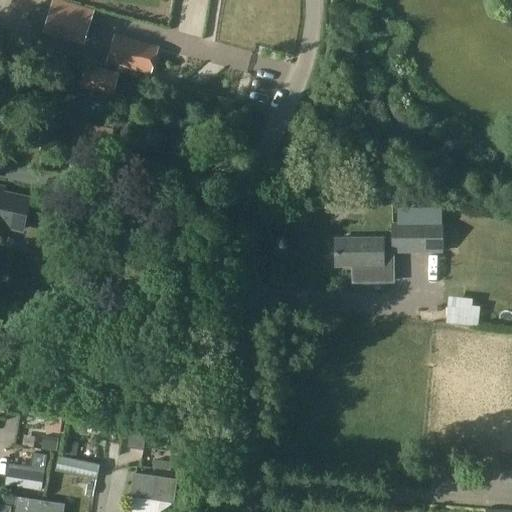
[(43,30),(42,34),(84,46),(94,12),(52,0),(51,0),(49,11),(43,30)]
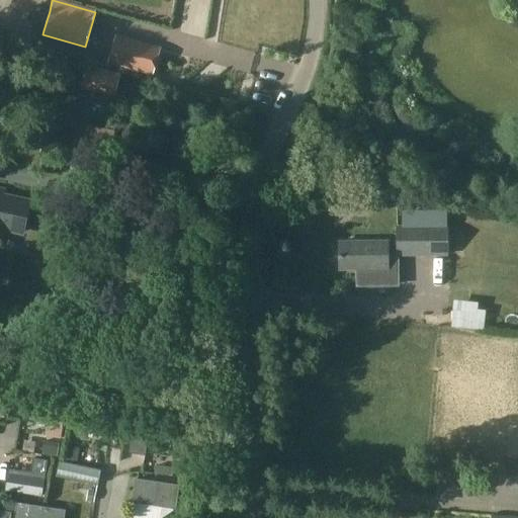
[(517,0),(512,0),(507,8),(517,14),(517,0)]
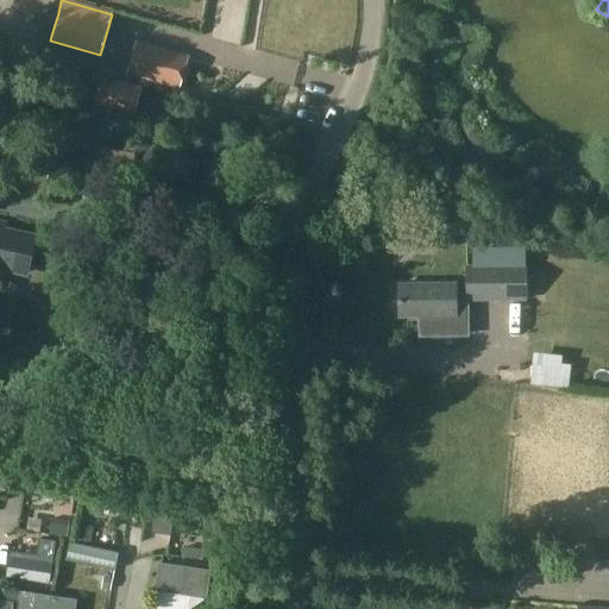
[(42,8),(35,31),(51,36),(58,13),(42,8)]
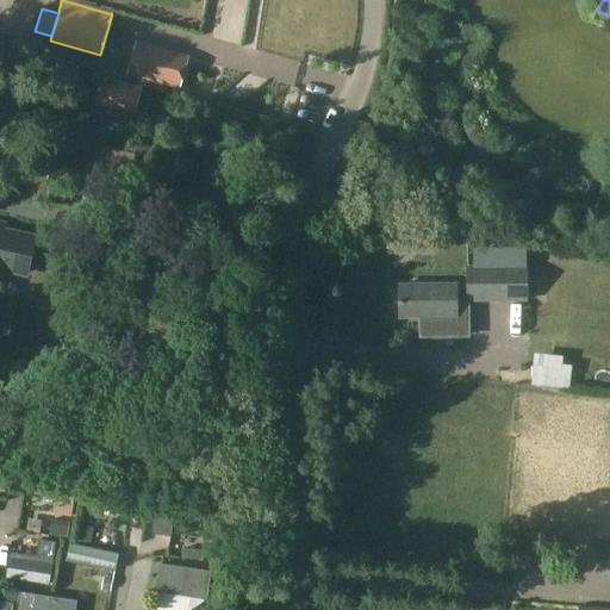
[(137,43),(128,75),(179,89),(188,58),(137,43)]
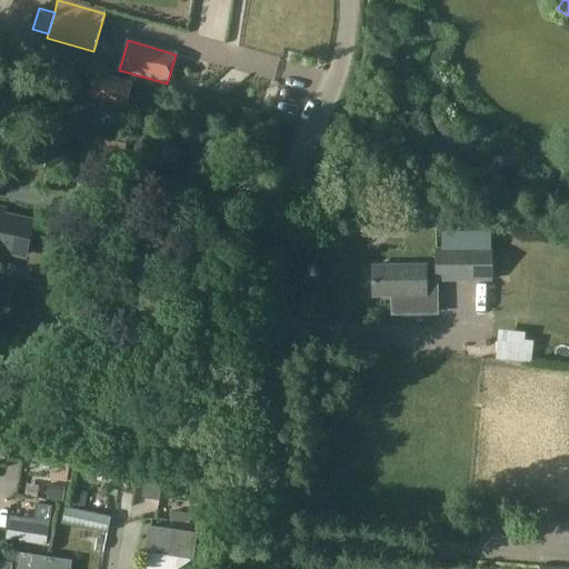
[(70,48),(68,61),(92,66),(96,52),(70,48)]
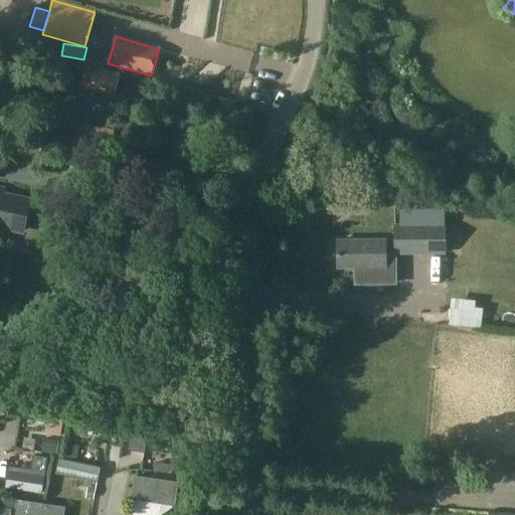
[(87,65),(80,87),(114,97),(120,74),(87,65)]
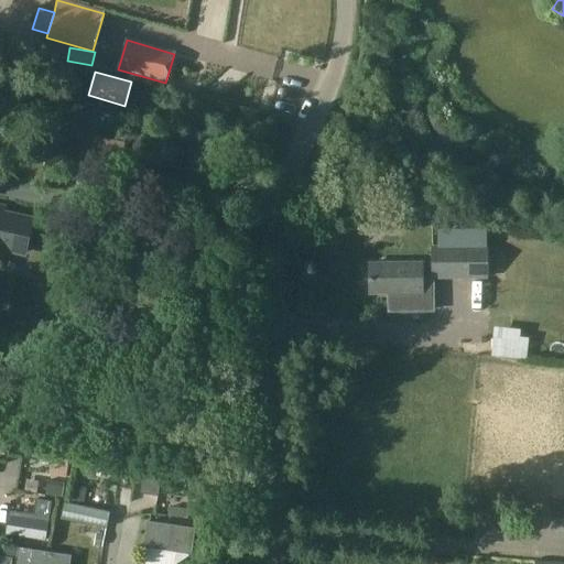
[(123,163),(90,154),(86,171),(119,180),(123,163)]
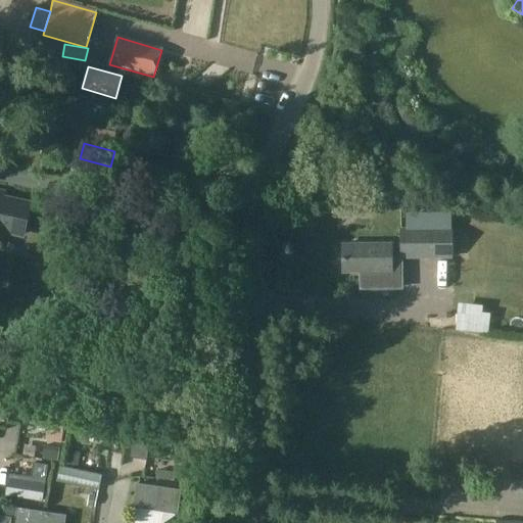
[(32,202),(4,196),(6,192),(0,190),(0,248),(6,250),(9,235),(24,238),(32,202)]
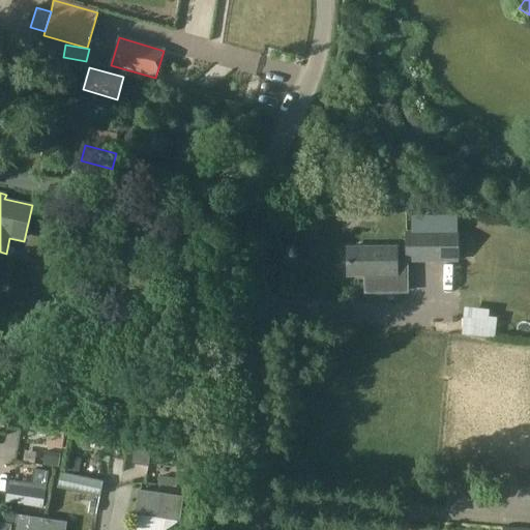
[(457,232),(405,232),(405,261),(457,261),(457,232)]
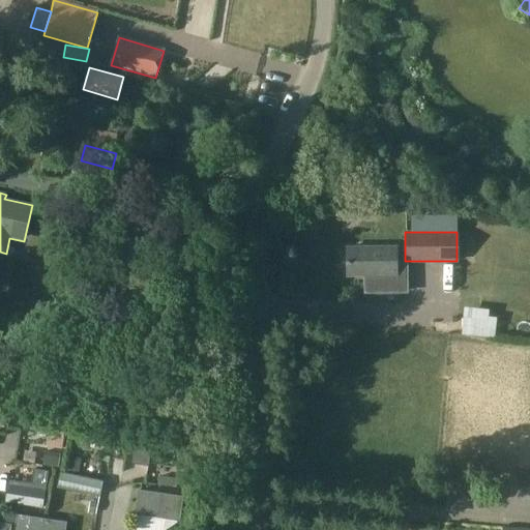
[(394,270),(394,248),(346,249),(347,276),(364,276),(364,284),(370,284),(370,292),(367,292),(367,293),(406,292),(405,270),(394,270)]
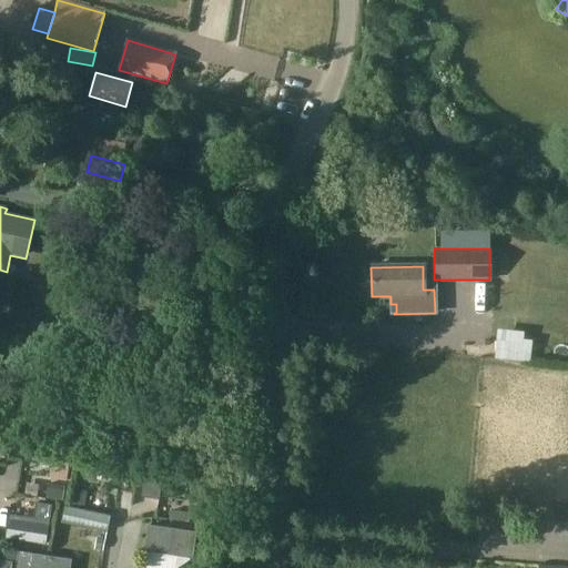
[(519,375),(523,347),(494,343),(489,372),(519,375)]
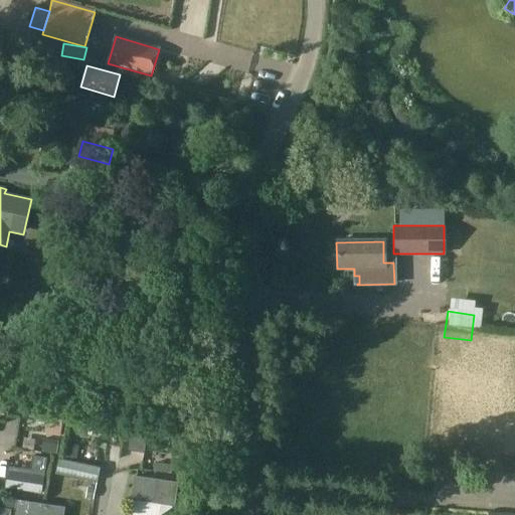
[(24,399),(22,415),(47,419),(44,436),(59,439),(64,406),(24,399)]
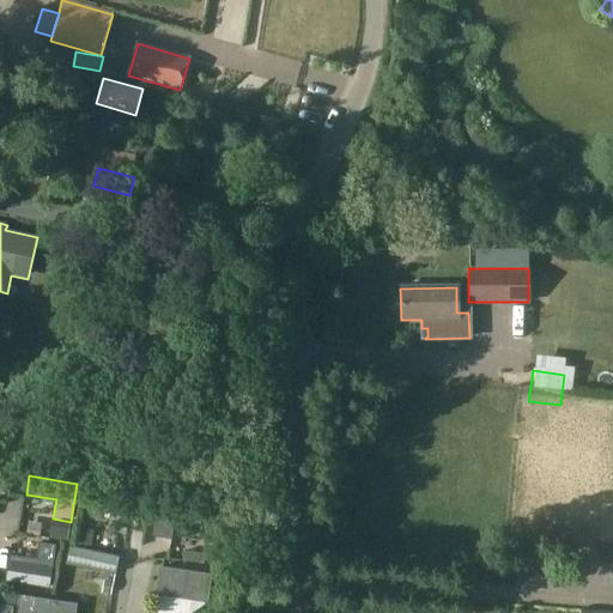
[(153,516),(156,517),(153,536),(171,539),(174,520),(205,525),(207,508),(156,499),(153,516)]
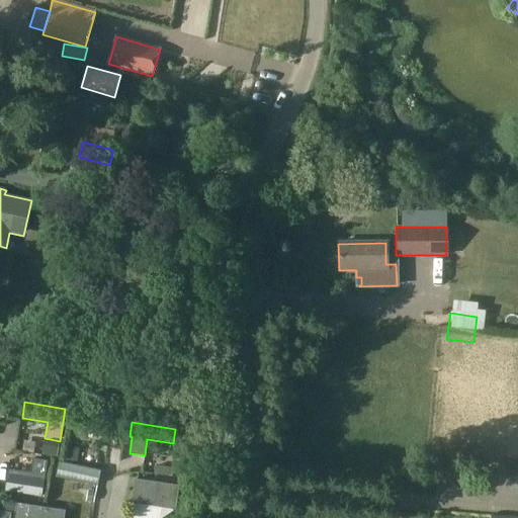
[(65,453),(64,460),(76,462),(79,449),(66,447),(65,453)]
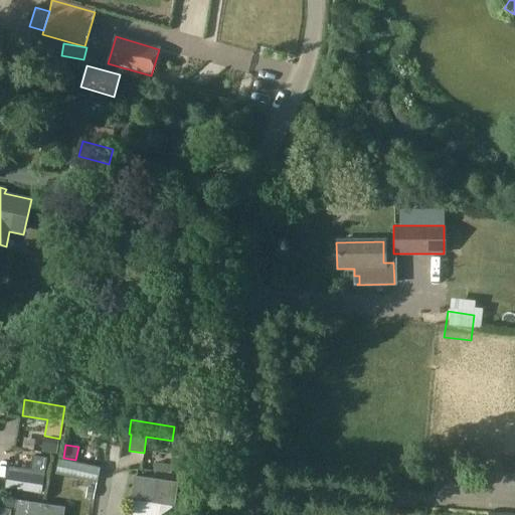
[(8,472),(7,472),(5,489),(41,494),(46,459),(33,457),(31,472),(9,468),(8,472)]
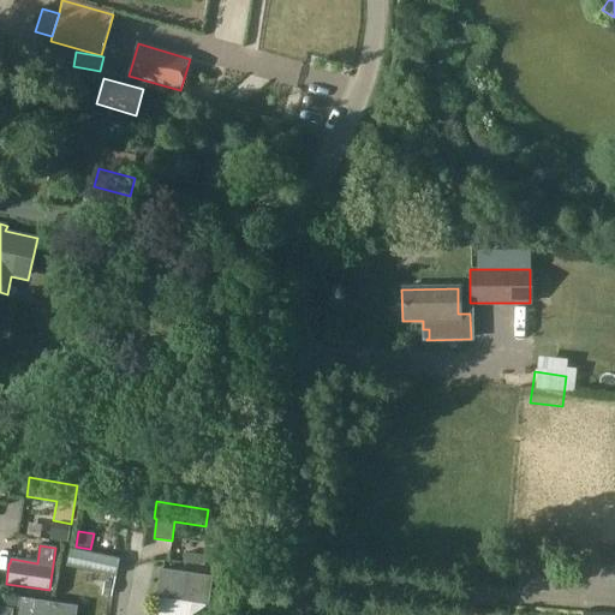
[(614,550),(602,550),(602,561),(614,562),(614,550)]
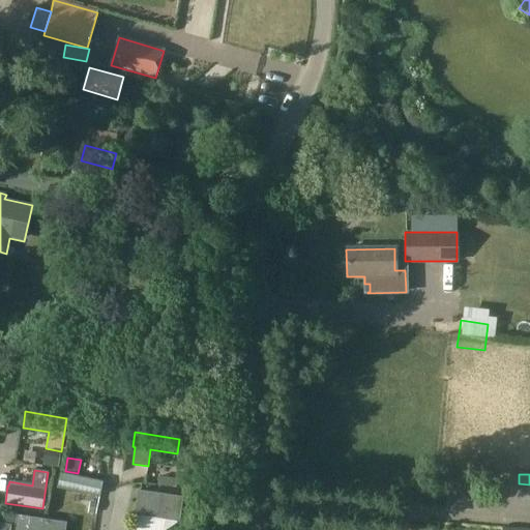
[(179,522),(182,498),(139,492),(136,516),(179,522)]
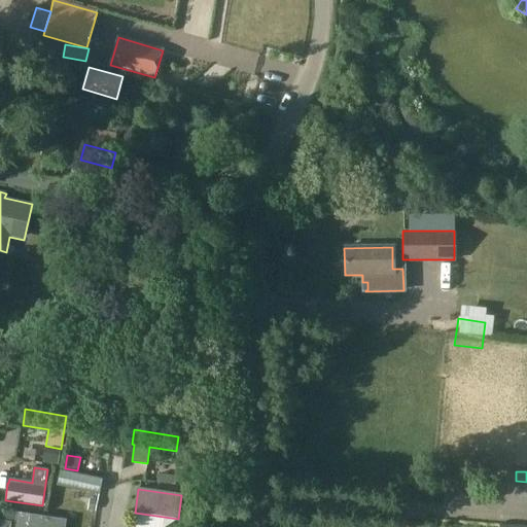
[(186,490),(184,510),(192,511),(196,491),(186,490)]
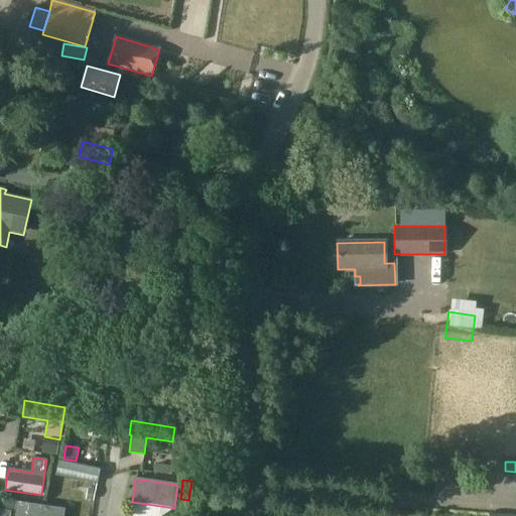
[(0,497),(0,499),(0,509),(14,511),(16,499),(15,499),(0,497)]
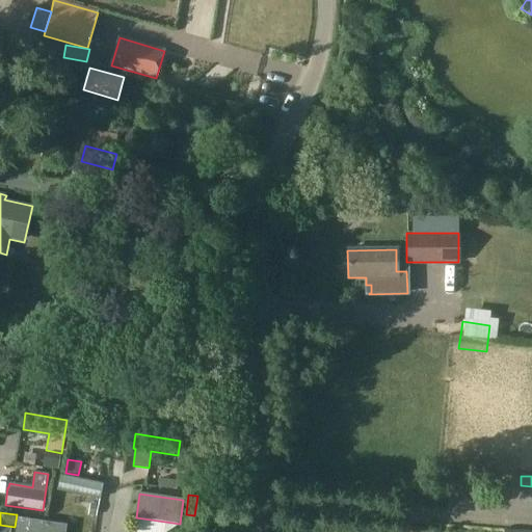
[(20,519),(17,531),(64,531),(65,526),(20,519)]
